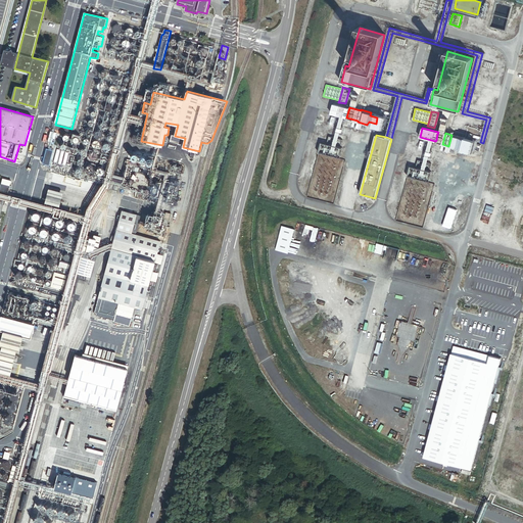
[(465,139),(453,136),(450,145),(462,149),(462,150),(471,152),(472,149),(479,151),(481,145),(473,143),(474,140),(465,138),(465,139)]
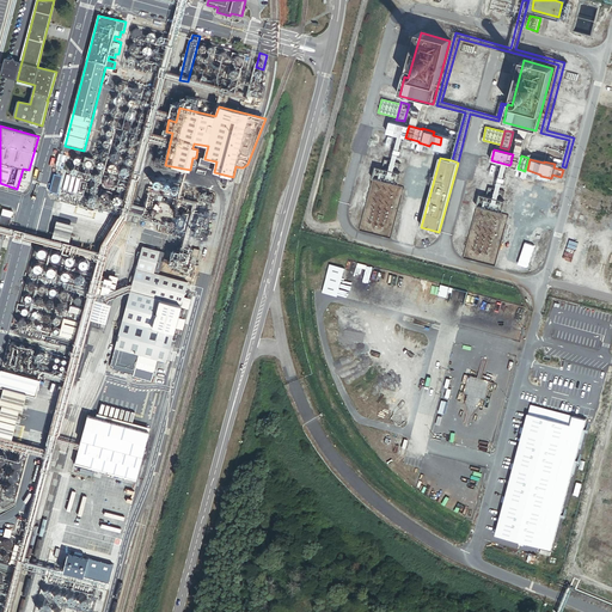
[(0,222),(0,238),(7,240),(12,218),(10,216),(11,212),(4,209),(0,222)]
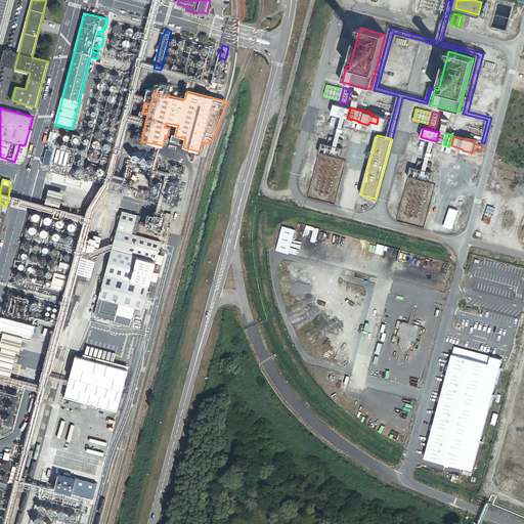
[(60,208),(63,193),(49,189),(46,204),(60,208)]
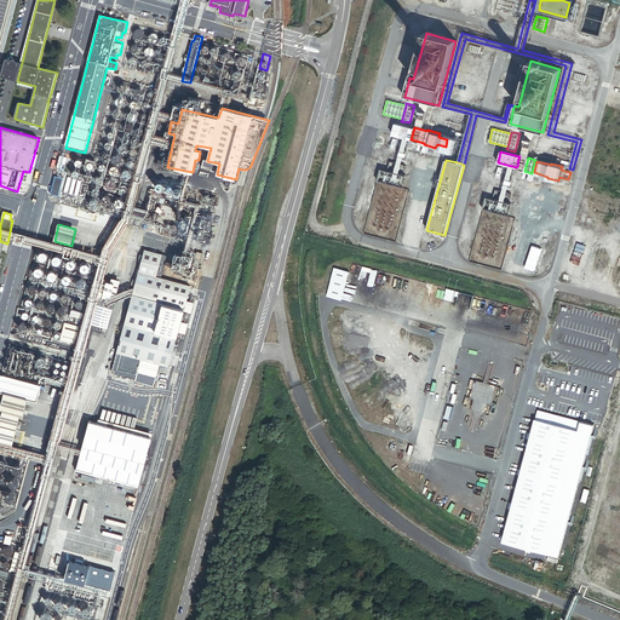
[(187,300),(190,286),(162,279),(167,257),(145,252),(126,325),(177,338),(187,304),(187,300)]
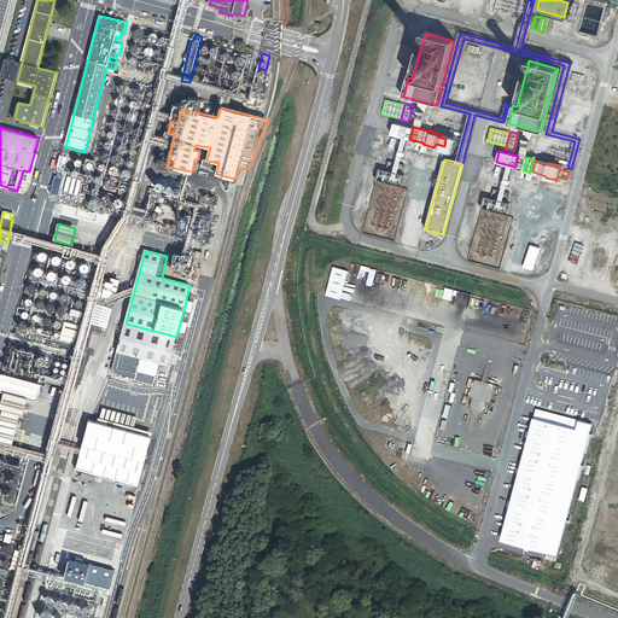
[(197,273),(202,252),(197,251),(192,272),(197,273)]
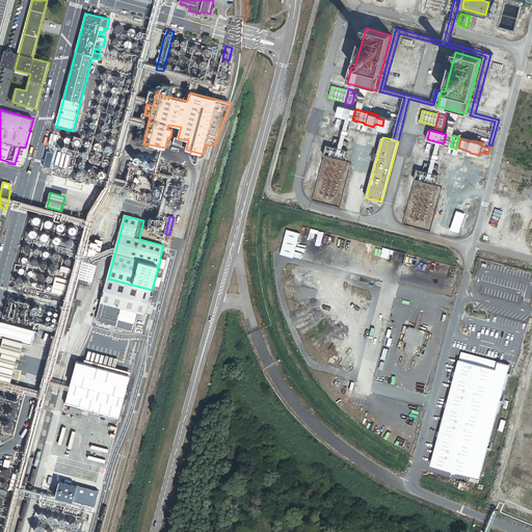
[(300,234),(287,230),(280,255),(293,258),(300,234)]
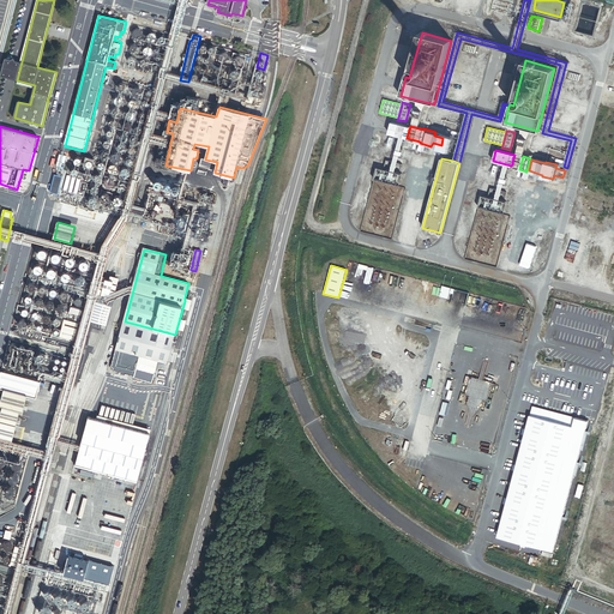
[(115,294),(120,278),(116,277),(112,276),(110,280),(106,278),(106,277),(103,277),(98,296),(100,296),(108,299),(109,295),(110,296),(112,293),(113,293),(115,294)]
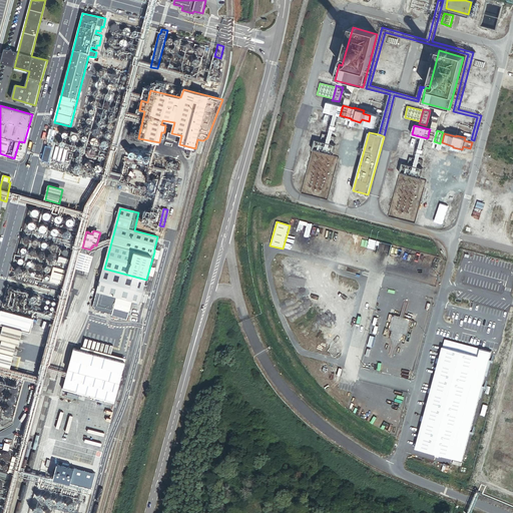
[(90,272),(94,255),(91,254),(82,252),(81,251),(76,268),(78,269),(87,271),(90,272)]
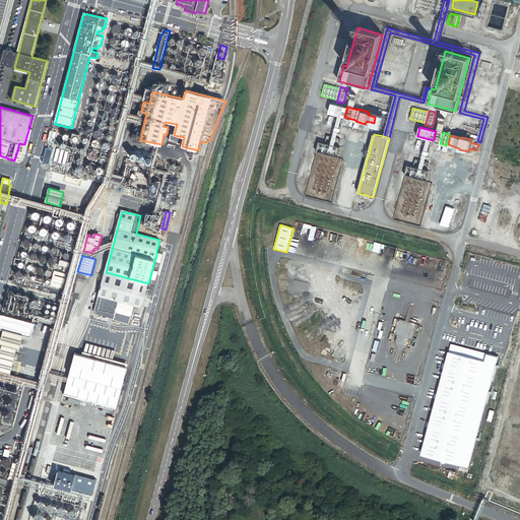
[(70,271),(72,263),(61,260),(59,265),(65,266),(64,270),(70,271)]
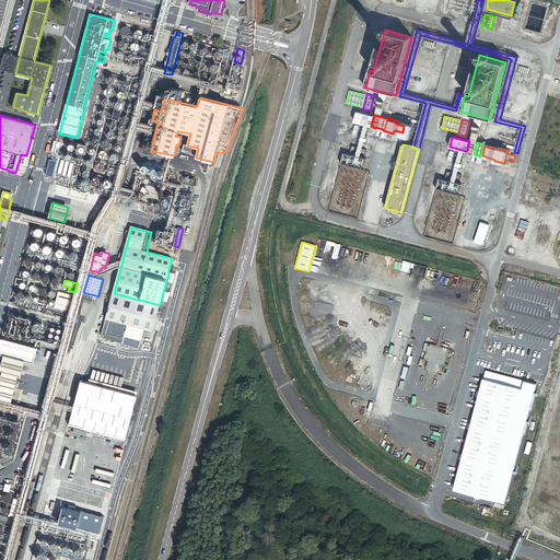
[(70,311),(74,295),(59,291),(55,307),(70,311)]
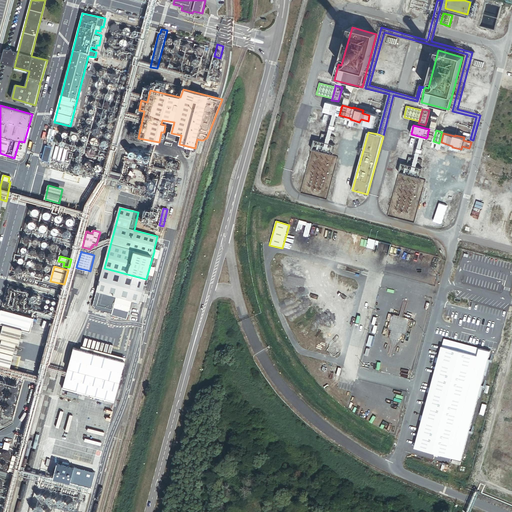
[(140,303),(146,279),(104,268),(103,268),(97,292),(132,301),(133,301),(138,303),(140,303)]
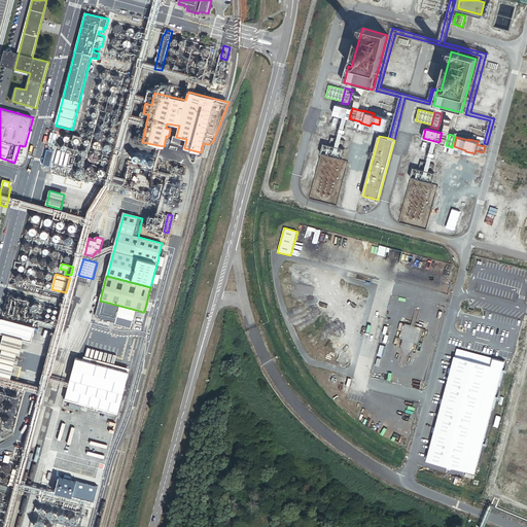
[(63,301),(64,297),(41,291),(40,294),(63,301)]
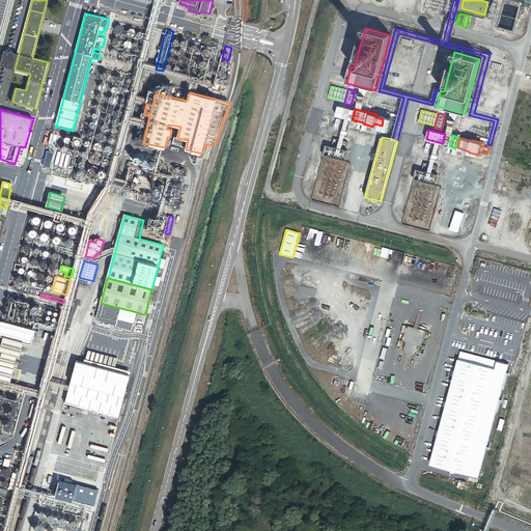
[(118,319),(134,324),(137,312),(101,303),(96,319),(99,319),(98,320),(102,322),(102,324),(109,325),(109,324),(116,326),(118,319)]
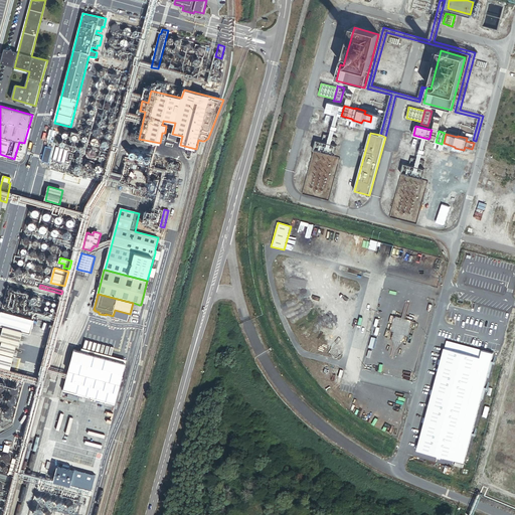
[(31,334),(34,320),(2,312),(0,317),(0,325),(4,327),(23,332),(31,334)]
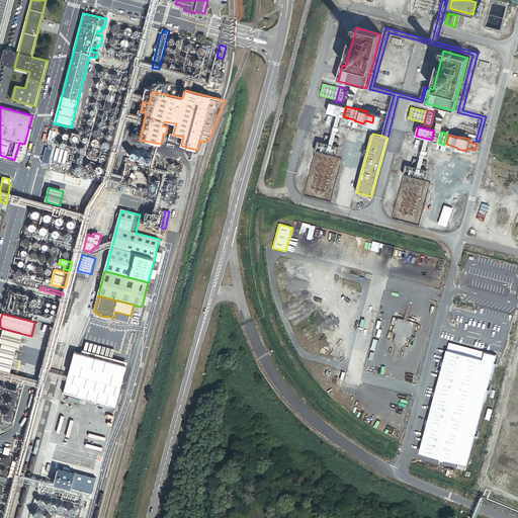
[(20,347),(23,334),(4,329),(1,342),(3,343),(17,347),(20,347)]
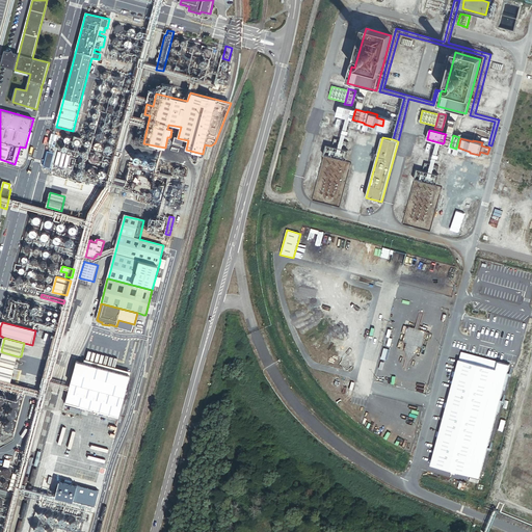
[(0,365),(15,369),(18,356),(3,352),(0,363),(0,365)]
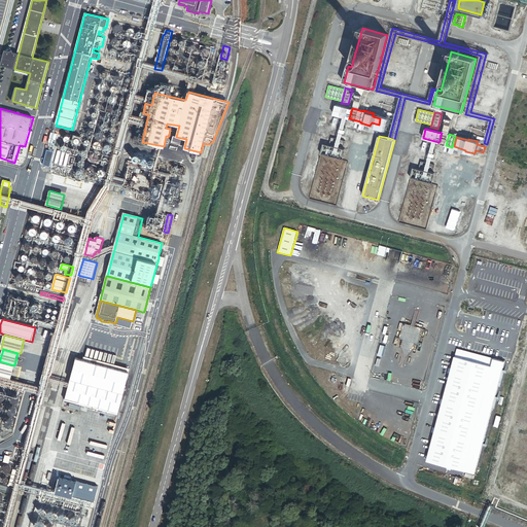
[(427,461),(475,475),(504,361),(457,349),(427,461)]
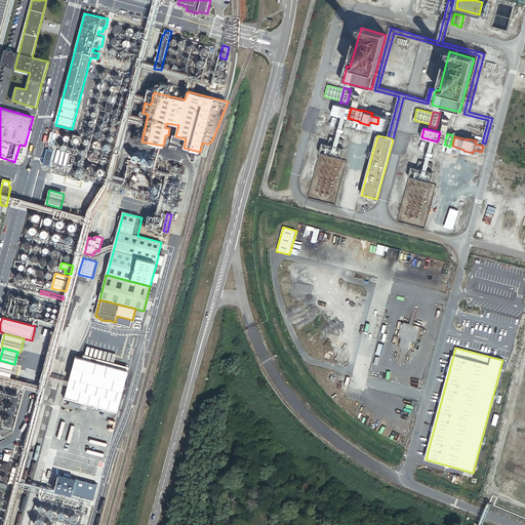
[(65,399),(117,412),(128,371),(75,357),(65,399)]
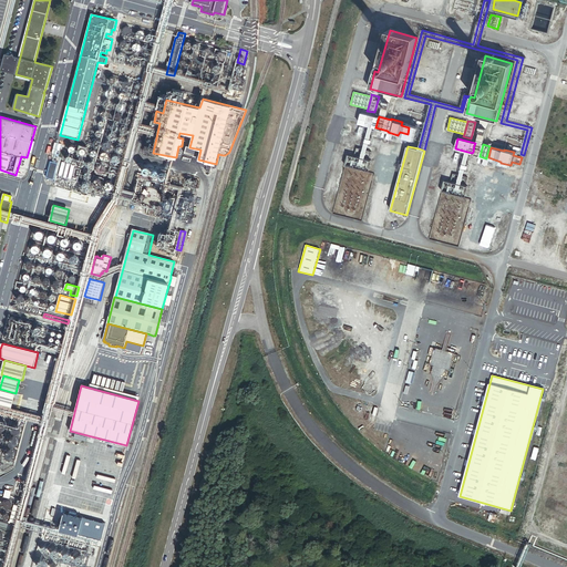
[(11,522),(17,523),(21,506),(16,504),(11,522)]
